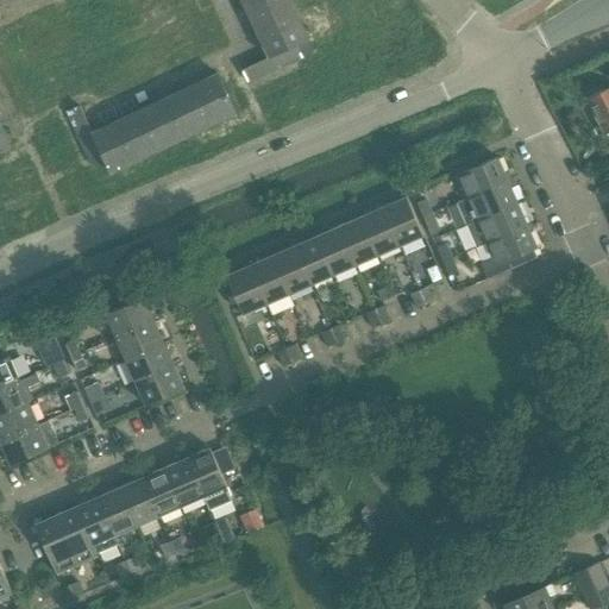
[(259,0),(244,7),(256,32),(296,13),(290,0),(259,0)]
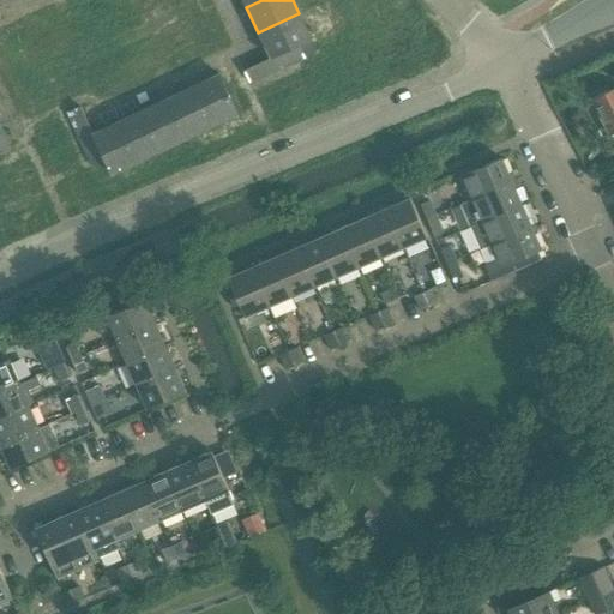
[(299,13),(258,32),(270,59),(244,71),(250,84),(305,58),(299,46),(312,40),(299,13)]
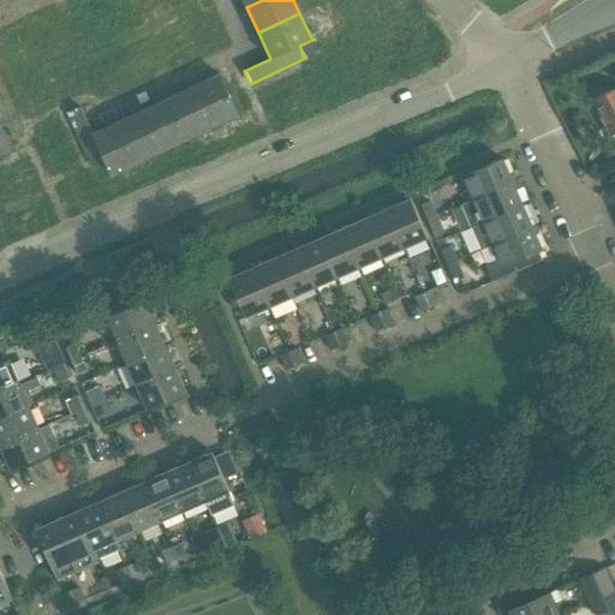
[(219,75),(195,87),(214,127),(238,115),(219,75)]
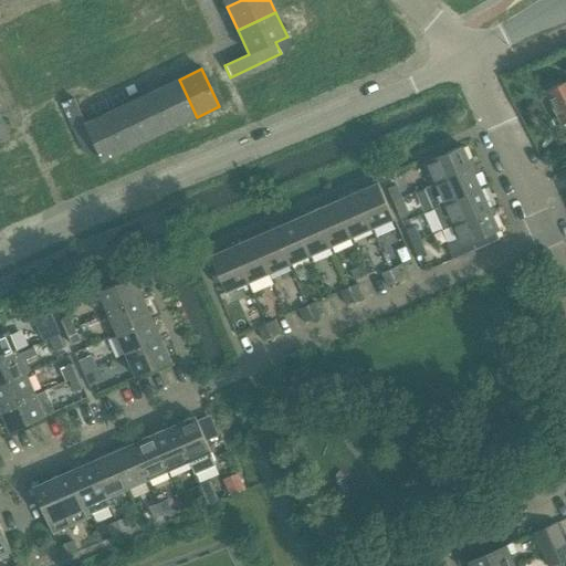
[(179,80),(156,91),(174,128),(197,117),(179,80)]
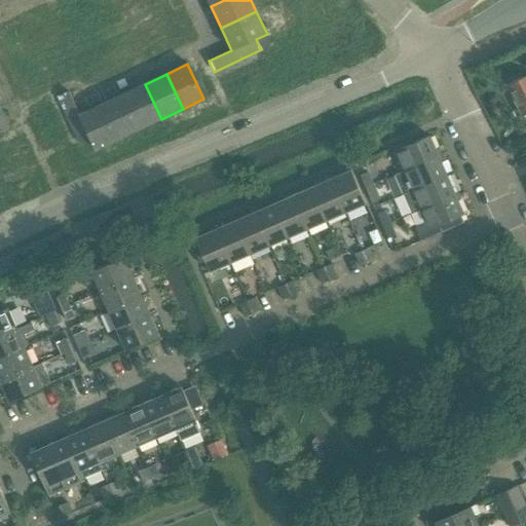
[(525,75),(506,85),(523,117),(525,115),(525,75)]
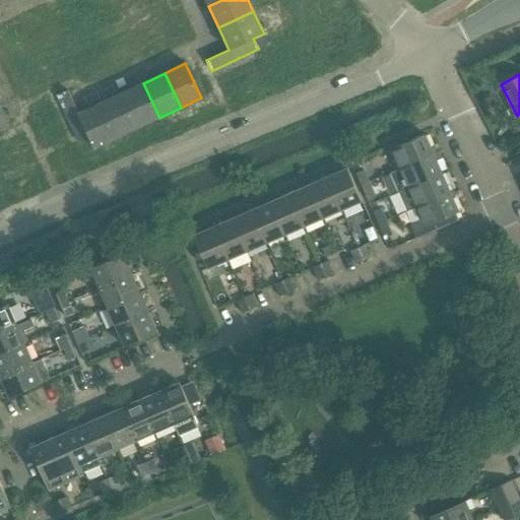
[(143,83),(121,93),(138,128),(159,118),(143,83)]
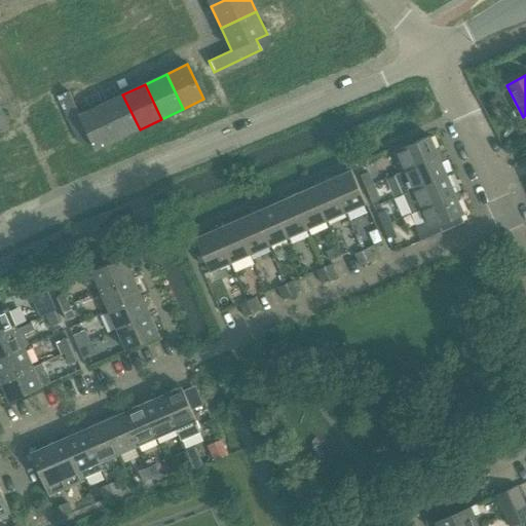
[(118,140),(101,105),(80,115),(69,92),(58,98),(79,144),(90,139),(96,150),(118,140)]
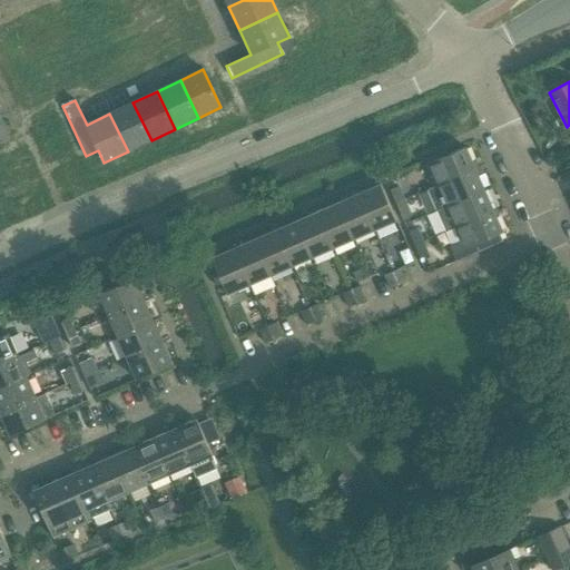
[(133,102),(109,114),(128,151),(151,140),(133,102)]
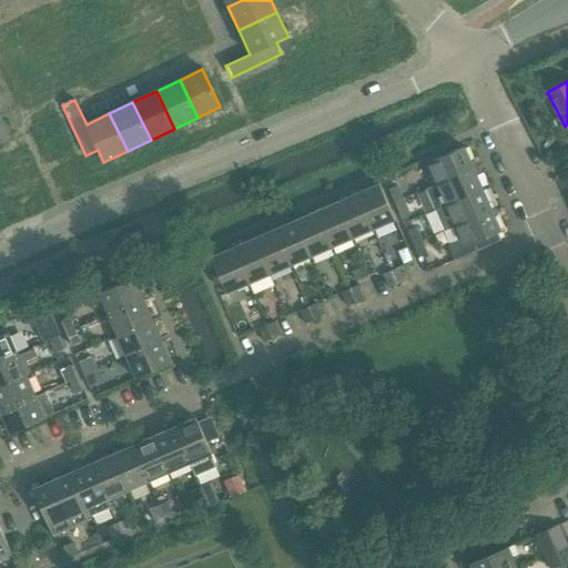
[(0,115),(0,141),(10,138),(0,115)]
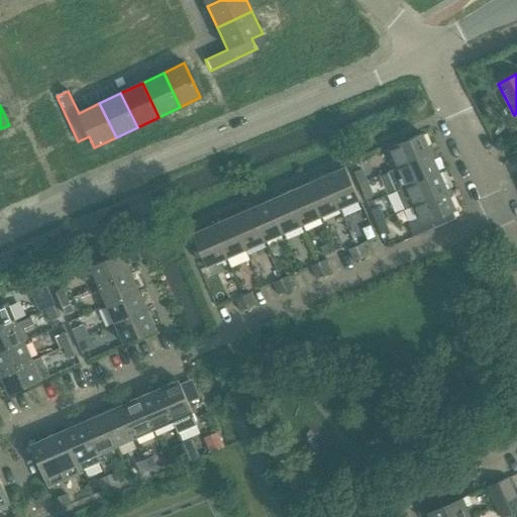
[(387,145),(396,169),(430,153),(422,134),(407,140),(406,137),(387,145)]
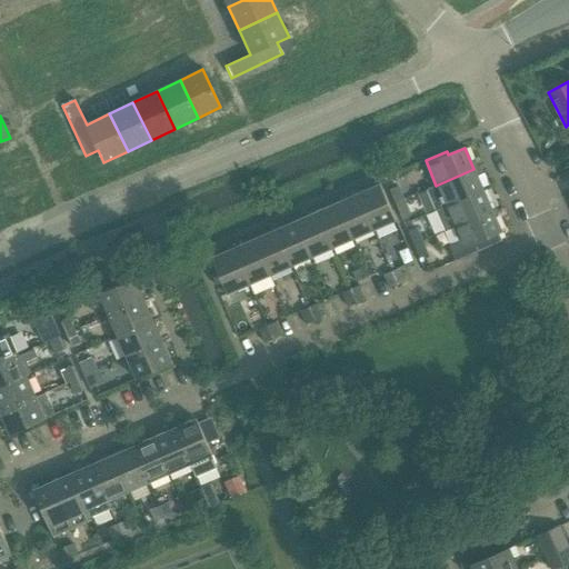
[(428,189),(437,210),(482,190),(473,169),(436,186),(428,189)]
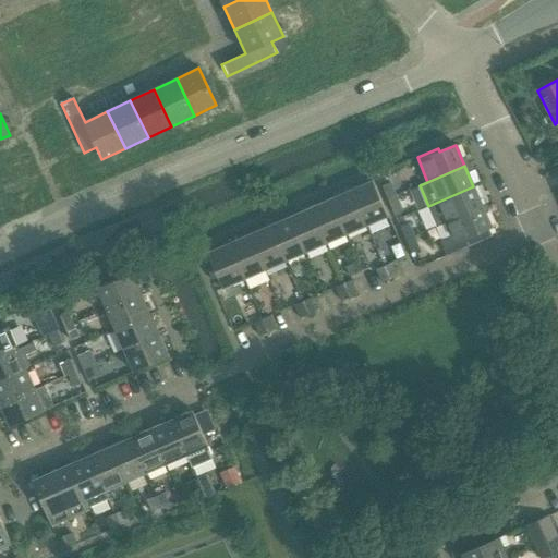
[(373,181),(351,191),(366,226),(388,216),(373,181)]
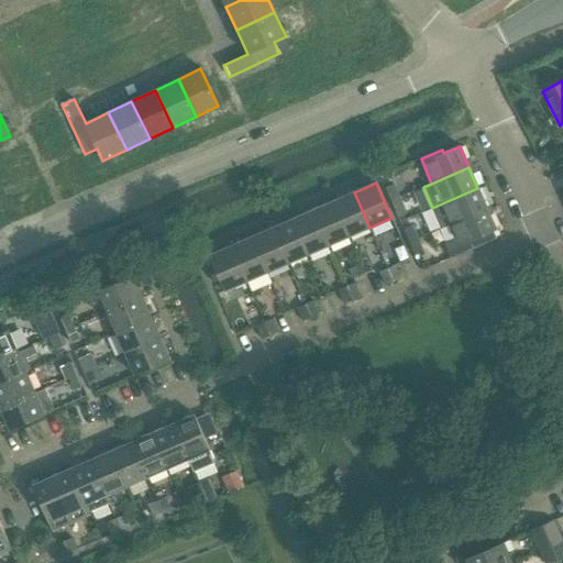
[(386,188),(392,201),(399,197),(394,185),(386,188)]
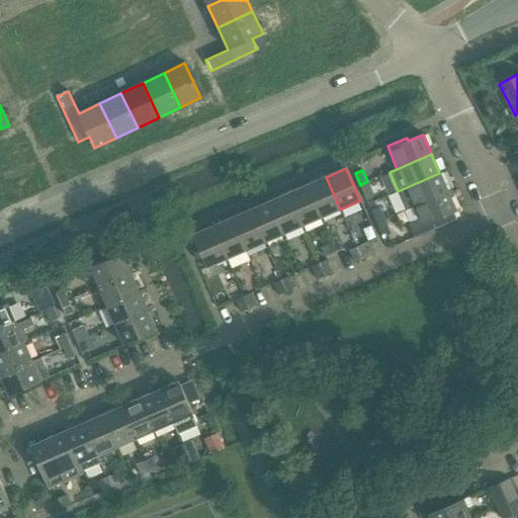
[(406,209),(413,206),(447,191),(439,173),(398,191),(406,209)]
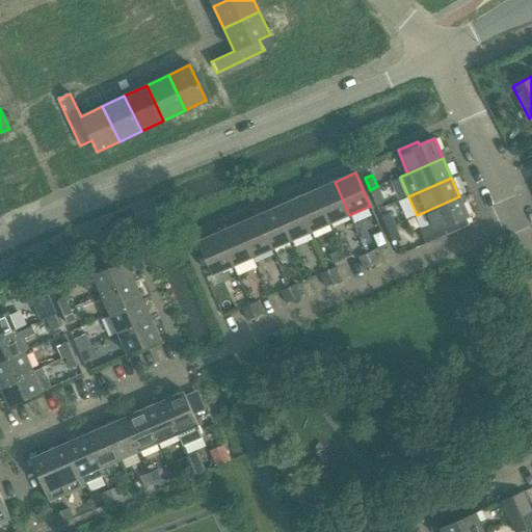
[(335,182),(315,190),(329,223),(349,215),(335,182)]
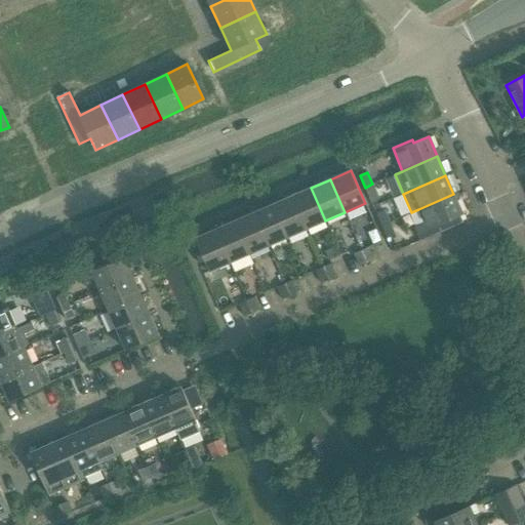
[(372,184),(365,188),(370,200),(378,196),(372,184)]
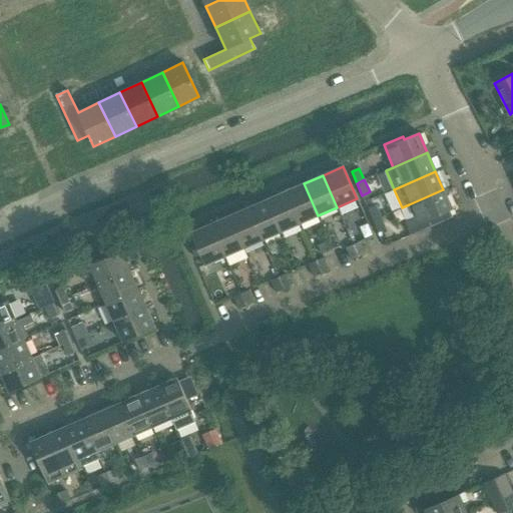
[(304,183),(286,191),(300,223),(318,215),(304,183)]
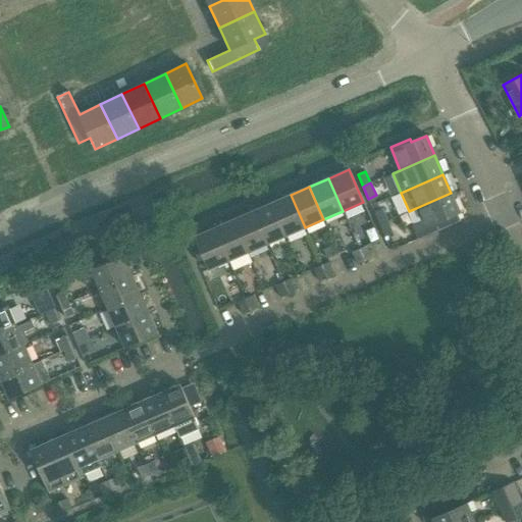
[(451,193),(416,208),(422,222),(413,226),(418,239),(460,220),(457,214),(460,213),(451,193)]
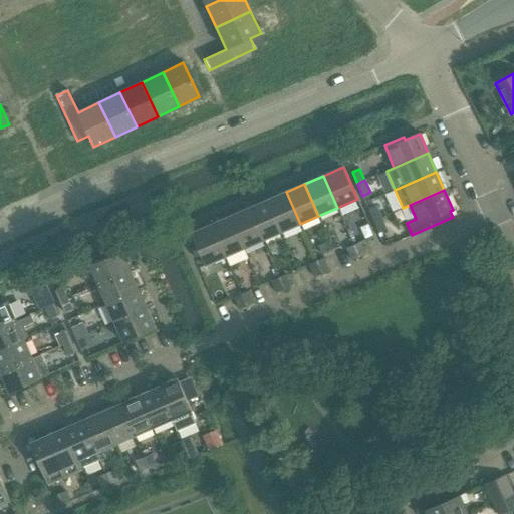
[(286,192),(267,200),(281,232),(300,224),(286,192)]
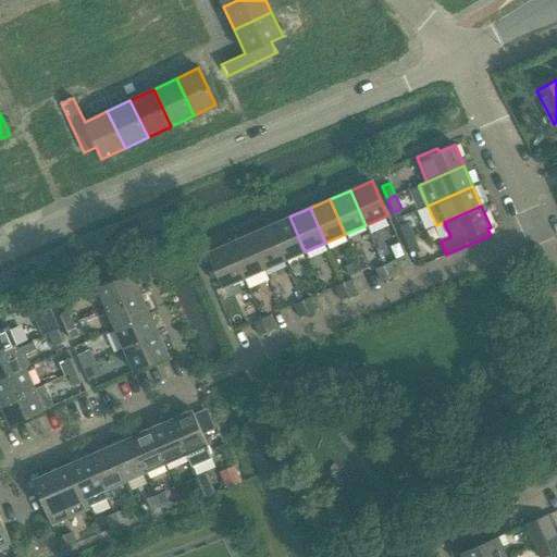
[(289,217),(269,226),(284,261),(305,251),(289,217)]
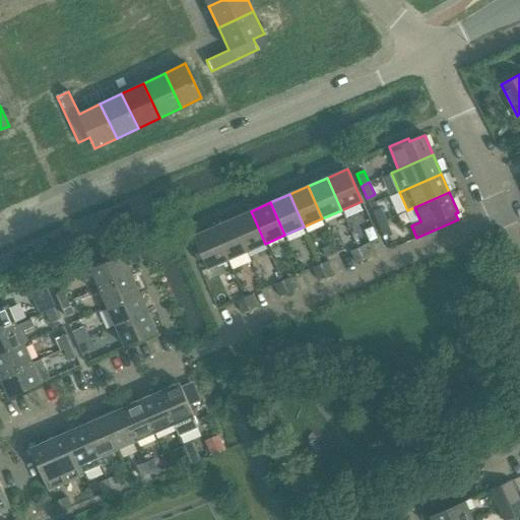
[(373,211),(378,223),(386,220),(381,208),(373,211)]
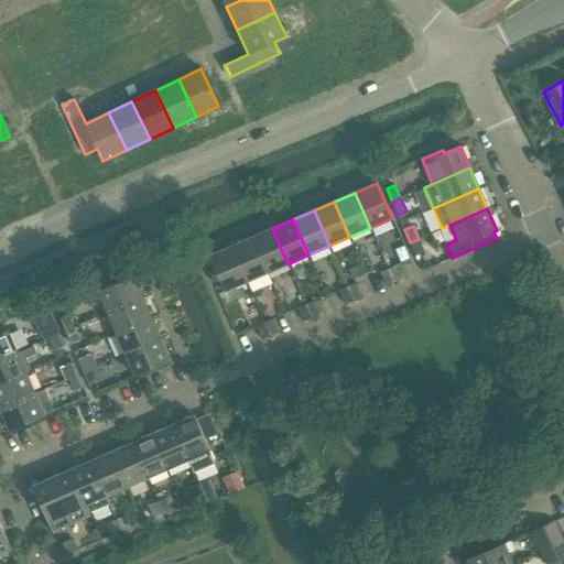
[(272,229),(252,238),(268,273),(288,264),(272,229)]
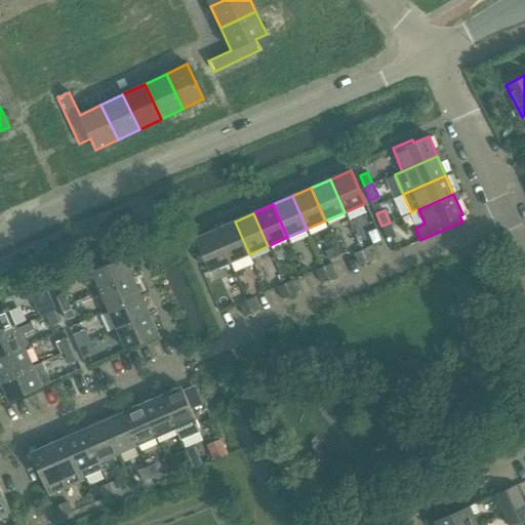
[(235,221),(215,230),(230,263),(249,254),(235,221)]
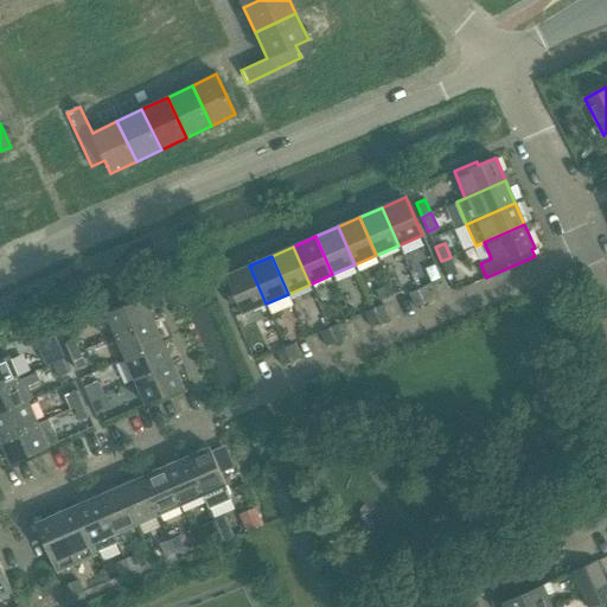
[(451,257),(441,261),(447,275),(457,272),(451,257)]
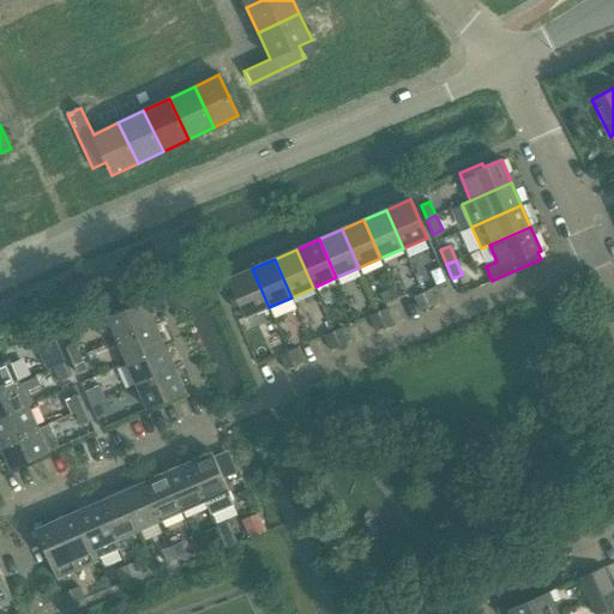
[(269,307),(252,269),(228,280),(245,318),(269,307)]
